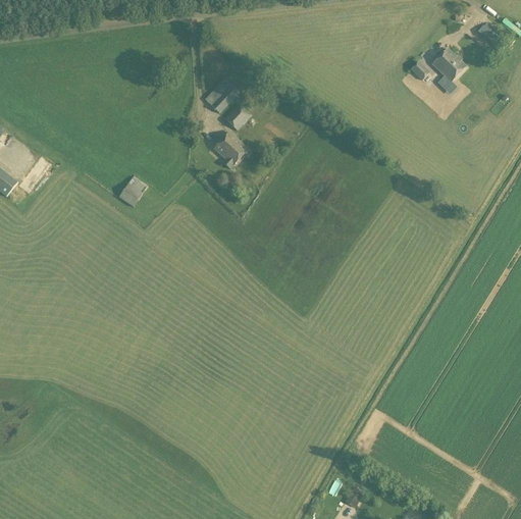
[(482,23),(476,32),(488,42),(496,33),(482,23)]
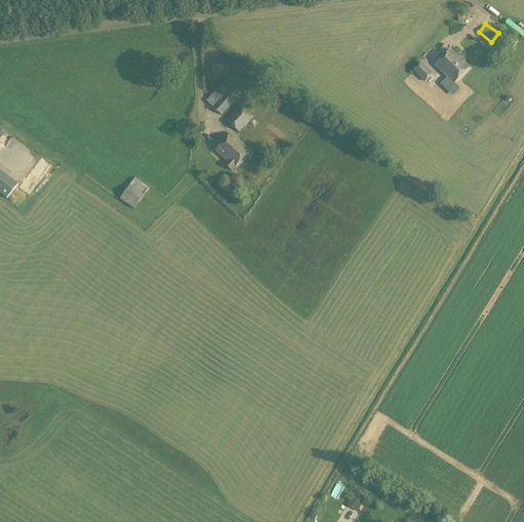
[(507,43),(501,40),(497,46),(502,49),(507,43)]
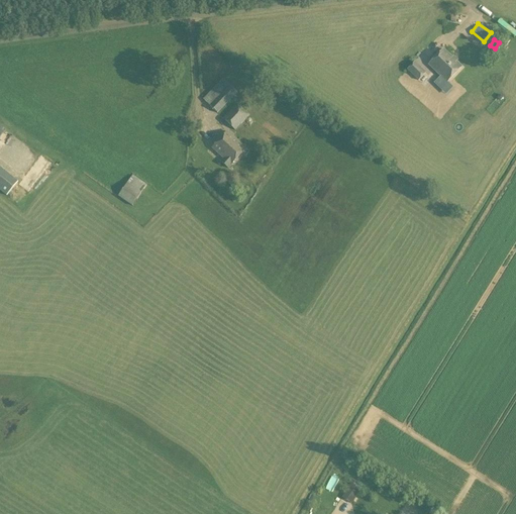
[(460,65),(458,62),(455,60),(457,58),(452,54),(451,55),(442,46),(428,63),(440,75),(438,77),(442,81),(444,79),(445,80),(460,65)]
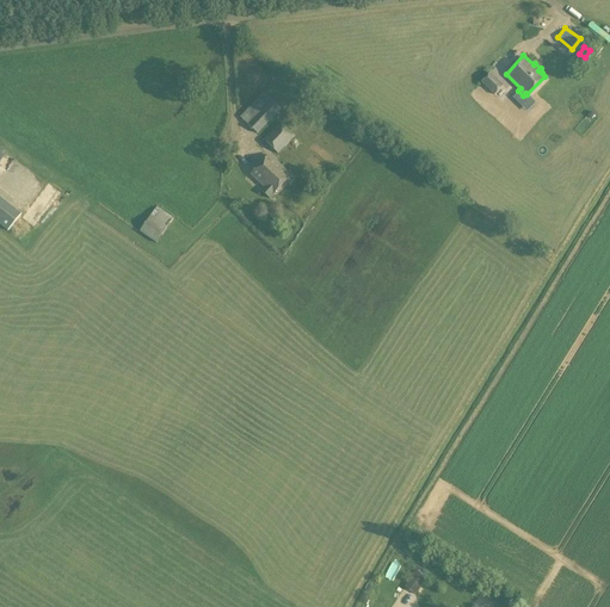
[(503,84),(490,70),(480,80),(493,93),(503,84)]
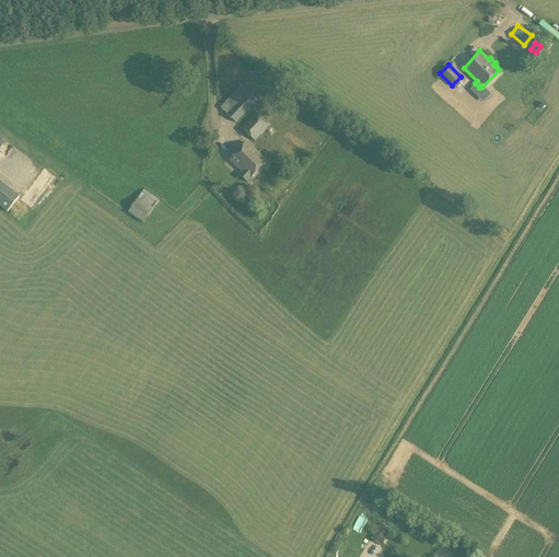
[(234,120),(256,99),(240,83),(219,105),(234,120)]
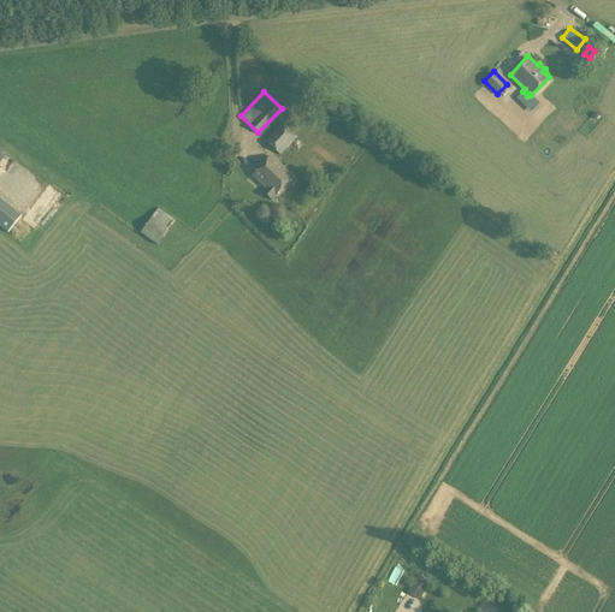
[(282,120),(264,138),(279,154),(296,135),(282,120)]
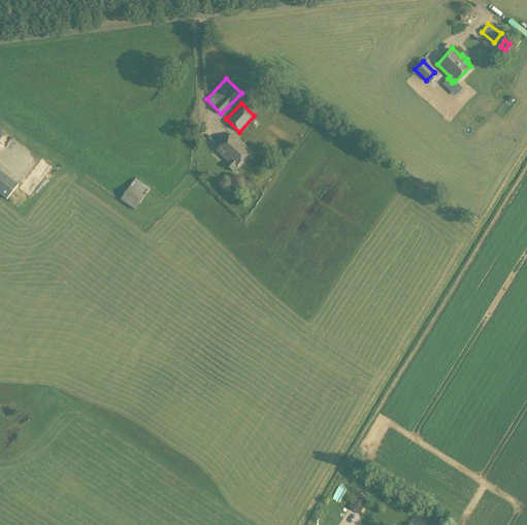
[(227,160),(225,163),(232,170),(251,150),(231,132),(216,150),(227,160)]
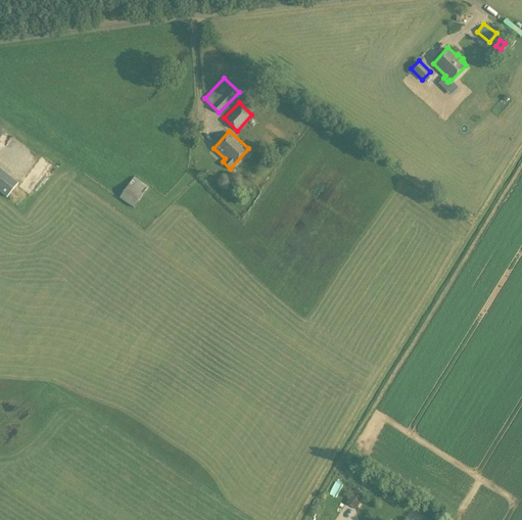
[(20,184),(31,192),(53,161),(43,154),(20,184)]
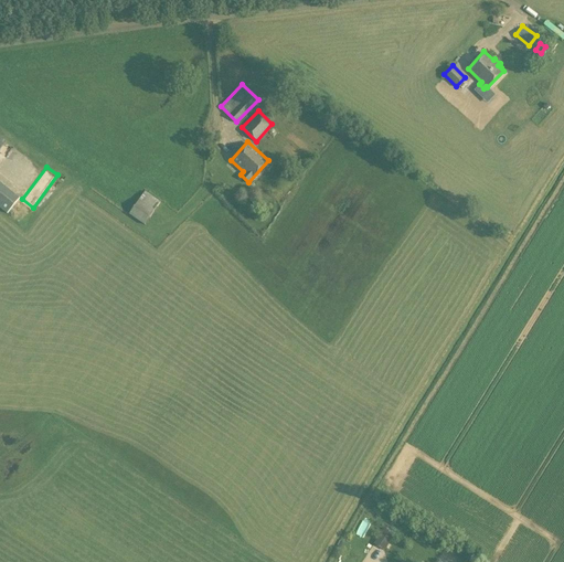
[(0,207),(7,212),(19,197),(0,181),(0,207)]
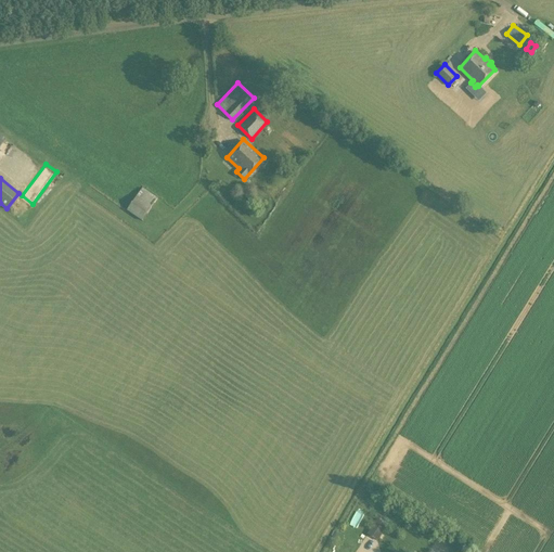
[(126,208),(141,219),(156,196),(141,185),(126,208)]
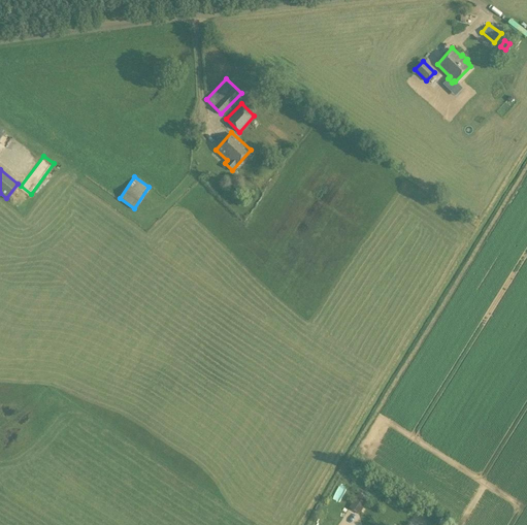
[(367,498),(357,492),(348,506),(358,513),(367,498)]
